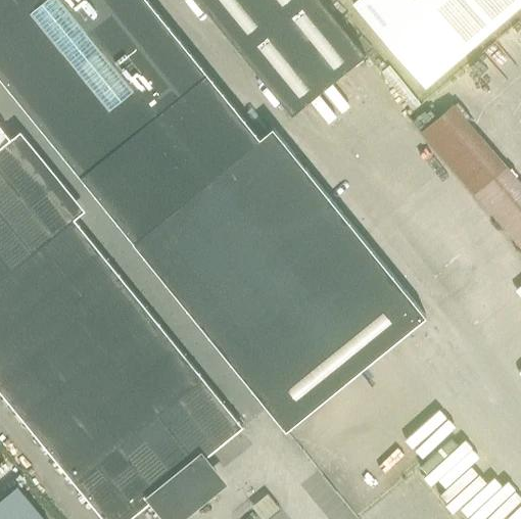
[(425,319),(272,130),(259,140),(146,0),(0,0),(0,79),(285,432),(425,319)]
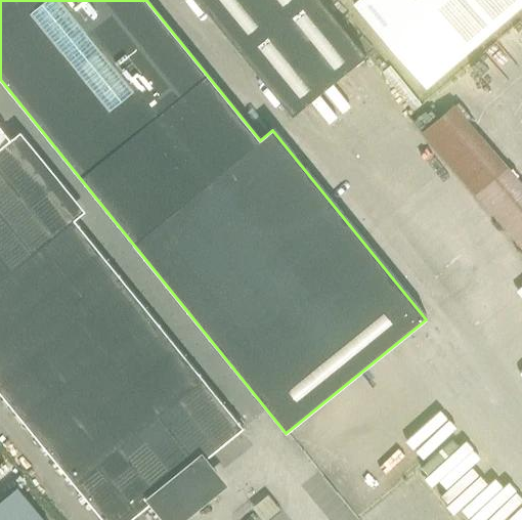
[(197,0),(292,117),(367,56),(321,0),(197,0)]
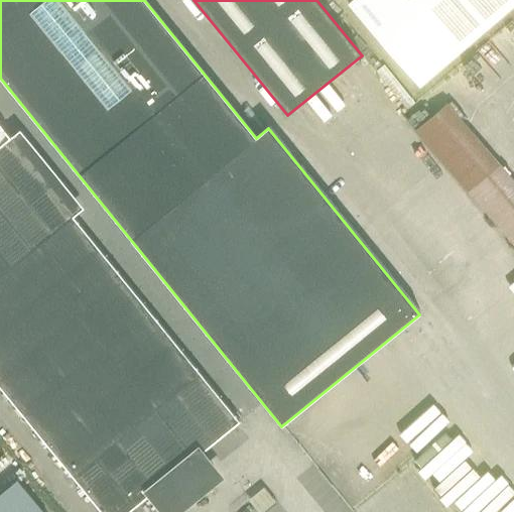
[(513,0),(356,0),(350,5),(421,88),(513,8),(513,0)]
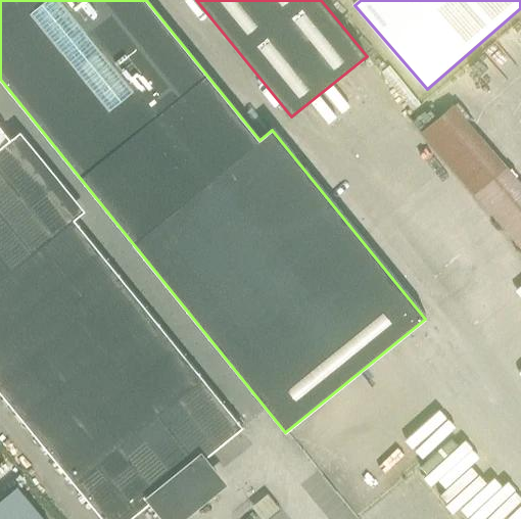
[(520,172),(458,94),(422,123),(515,236),(520,231),(520,172)]
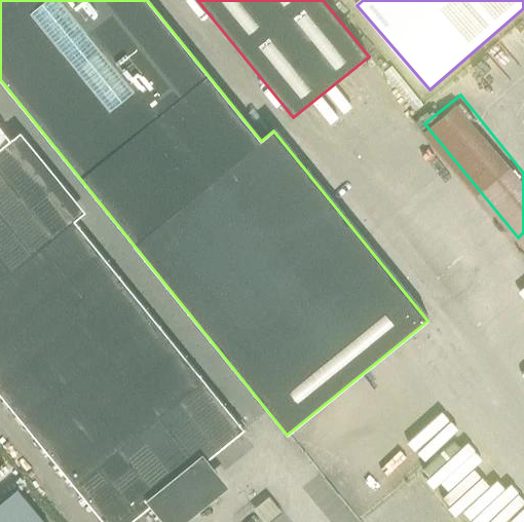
[(0,395),(104,521),(133,521),(163,497),(177,513),(209,487),(195,472),(246,431),(207,383),(76,222),(12,142),(0,126),(0,395)]
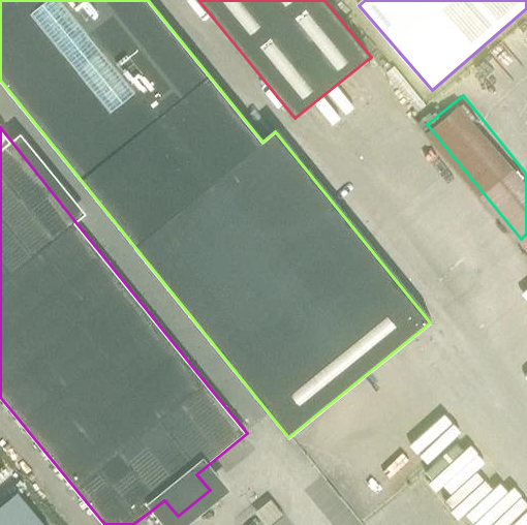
[(272,495),(257,512),(270,524),(272,524),(286,508),(272,495)]
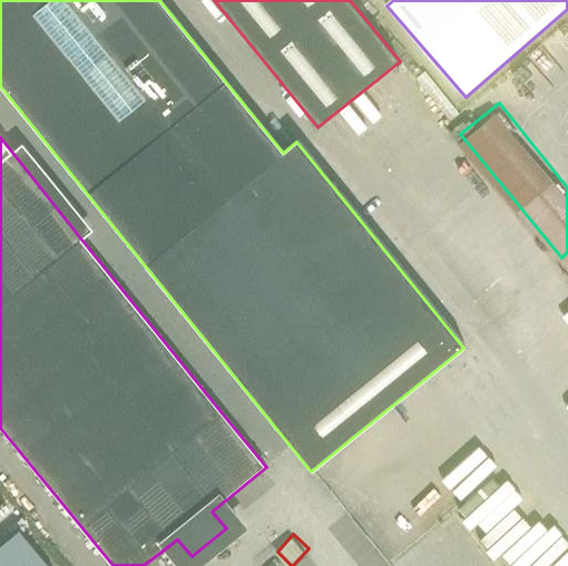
[(178,565),(165,549),(145,565),(178,565)]
